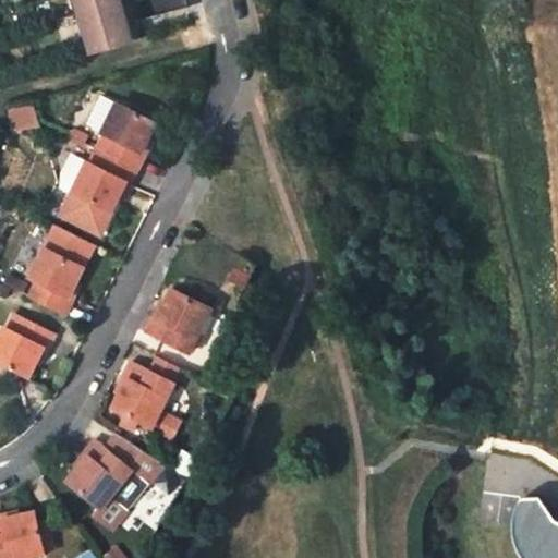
[(75,0),(92,52),(131,41),(125,24),(133,22),(126,0),(120,0),(119,0),(75,0)]
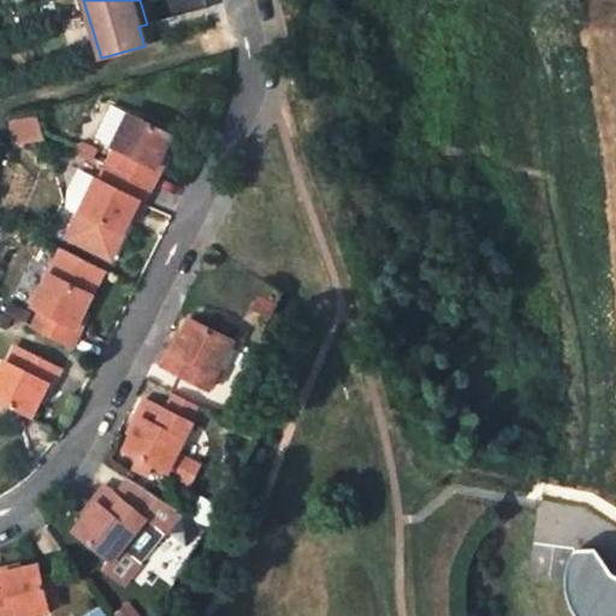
[(144,46),(154,45),(147,24),(138,27),(144,46)]
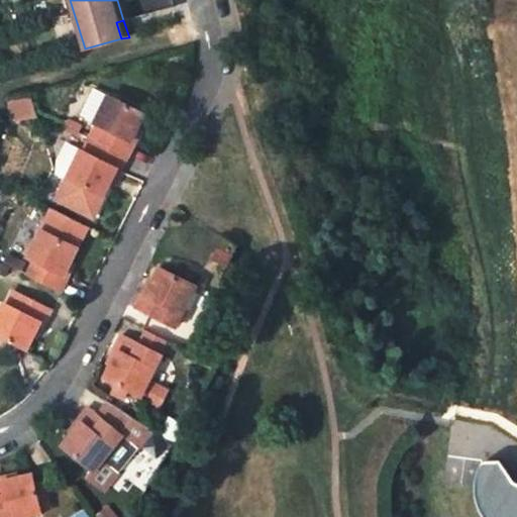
[(138,126),(144,113),(108,96),(95,90),(80,116),(94,125),(101,128),(94,141),(88,137),(82,150),(69,142),(59,161),(57,175),(67,179),(103,197),(110,184),(118,167),(122,169),(134,144),(130,142),(138,126)]
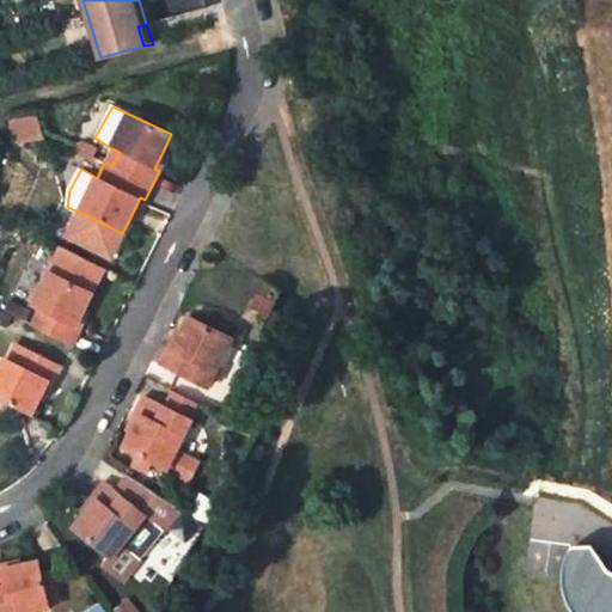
[(164,150),(154,169),(159,171),(169,152),(164,150)]
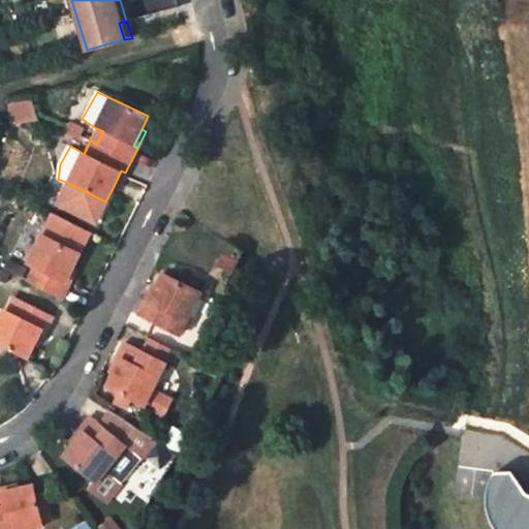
[(113,188),(117,190),(125,173),(121,170),(113,188)]
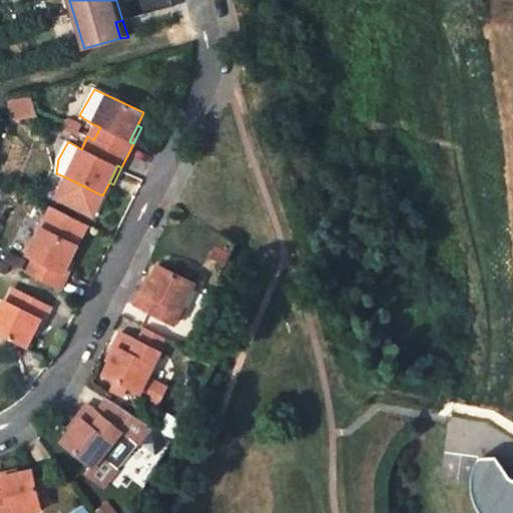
[(78,245),(41,227),(27,254),(34,259),(26,275),(60,291),(67,277),(62,275),(71,258),(78,245)]
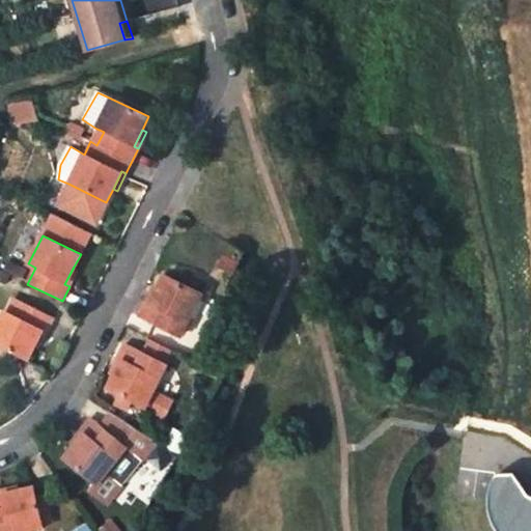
[(70,286),(79,269),(74,267),(64,284),(70,286)]
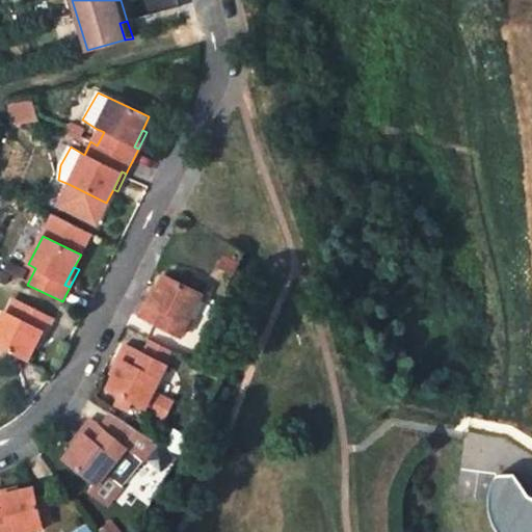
[(203,294),(165,275),(157,292),(150,308),(144,306),(139,317),(181,339),(203,294)]
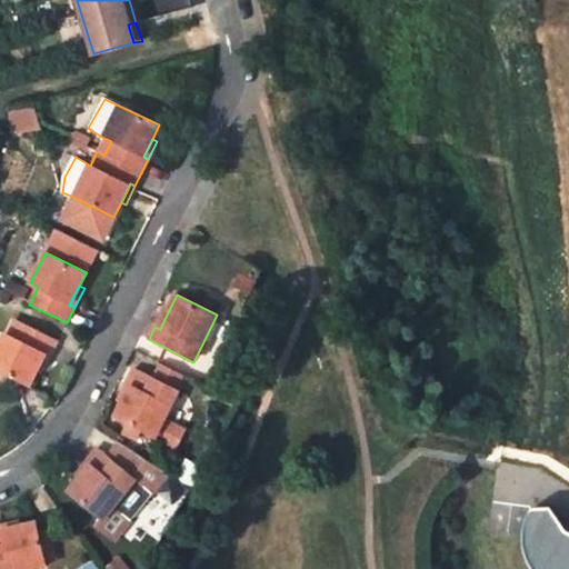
[(168,312),(163,310),(155,327),(160,329),(168,312)]
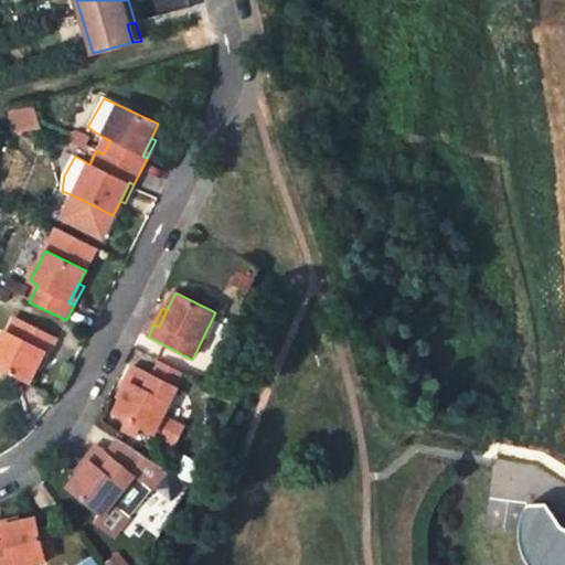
[(20,320),(17,318),(9,333),(12,336),(20,320)]
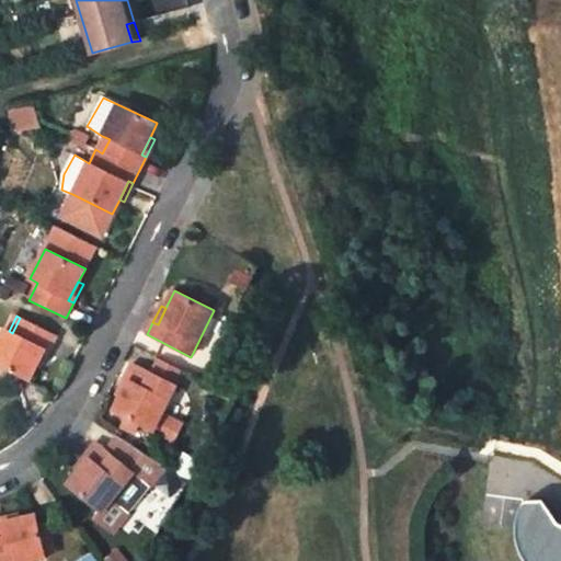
[(58,336),(20,318),(12,333),(9,331),(6,330),(0,340),(0,364),(30,379),(45,347),(50,352),(58,336)]
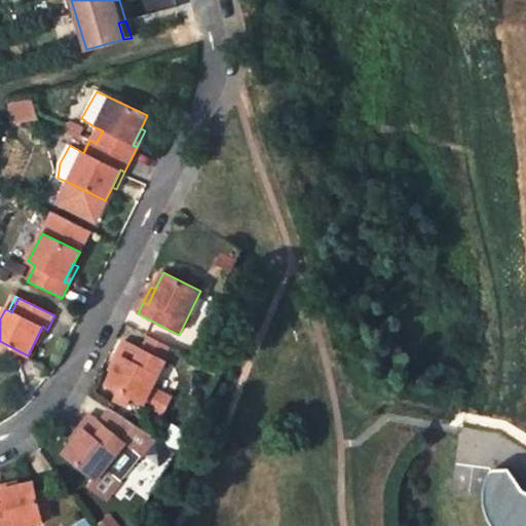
[(35,341),(39,344),(47,330),(42,326),(35,341)]
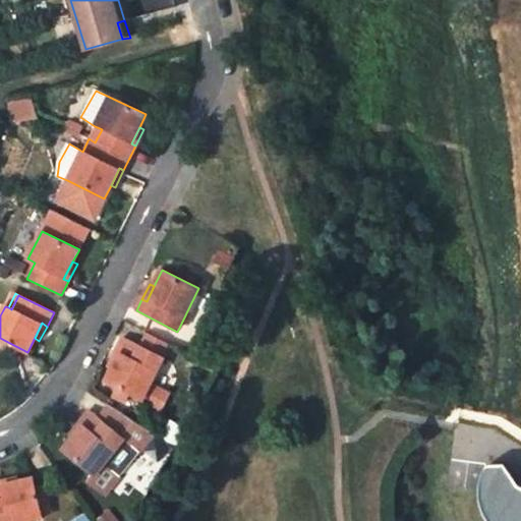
[(148,334),(141,346),(163,357),(170,345),(148,334)]
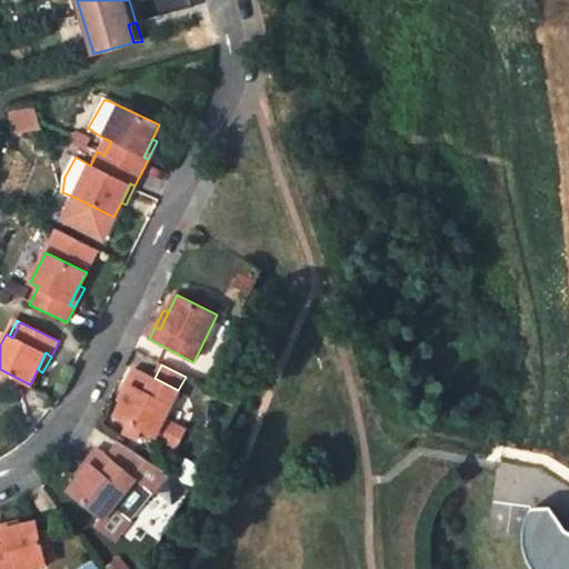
[(155,378),(136,368),(129,380),(133,383),(125,400),(116,417),(155,438),(175,447),(183,430),(163,420),(178,390),(155,378)]
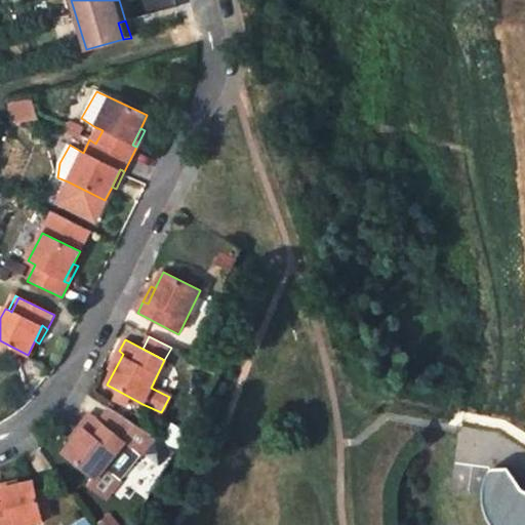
[(119,351),(111,367),(115,369),(123,354),(119,351)]
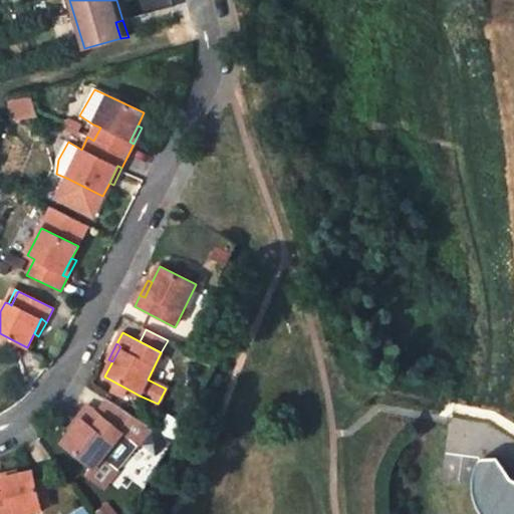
[(97,413),(87,405),(78,416),(82,419),(72,432),(62,444),(93,470),(87,479),(103,492),(116,475),(99,463),(121,434),(138,446),(153,429),(107,401),(97,413)]
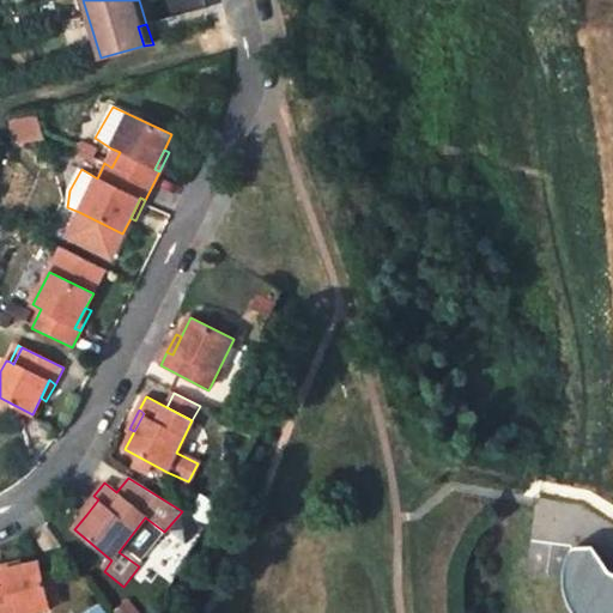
[(93,496),(82,511),(86,515),(98,499),(93,496)]
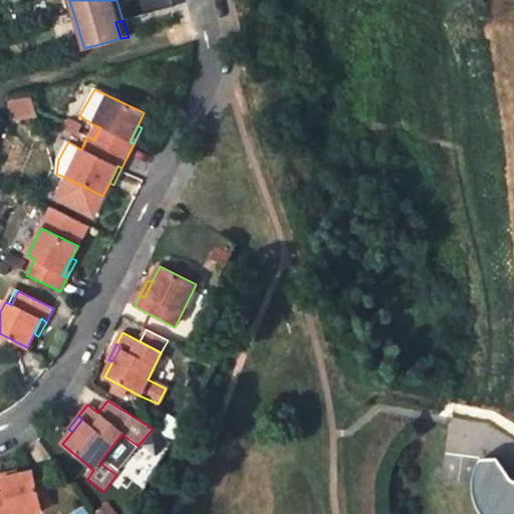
[(477,503),(496,513),(513,513),(513,472),(490,459),(482,463),(478,465),(473,472),(471,478),(470,482),(470,489),(472,496),(477,503)]
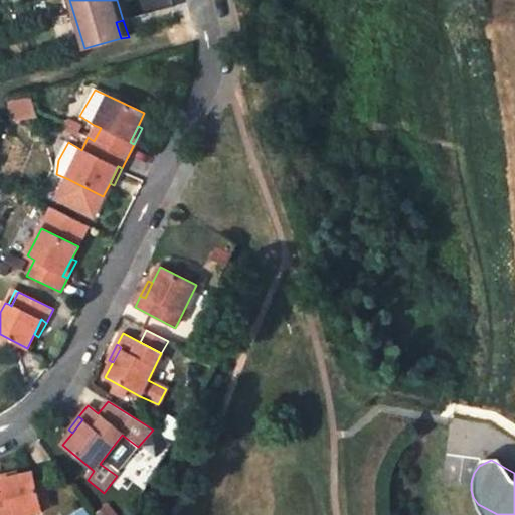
[(18,477),(17,472),(1,475),(3,481),(18,477)]
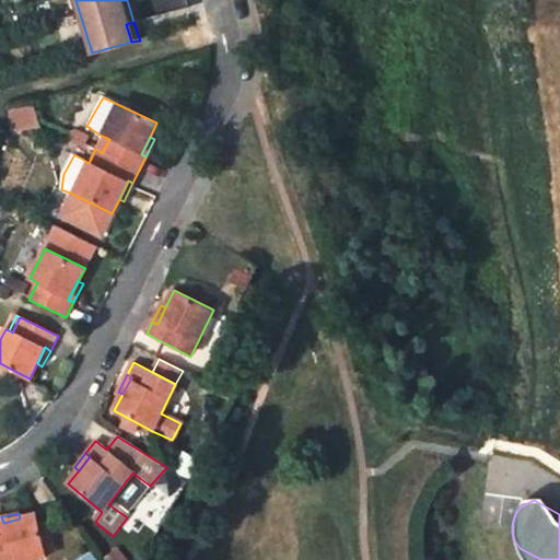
[(0,559),(30,559),(45,557),(35,514),(20,518),(3,523),(1,516),(0,515),(0,559)]
